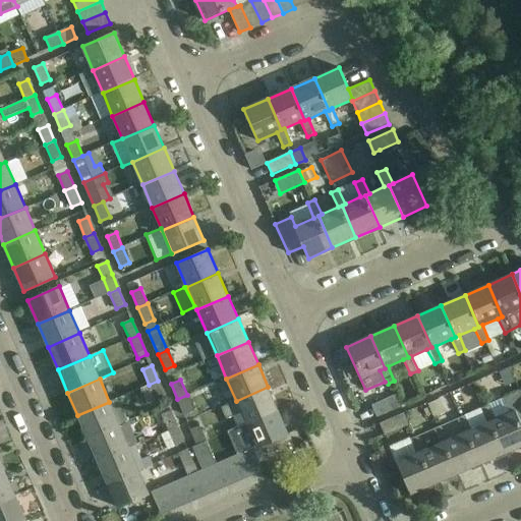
[(165,397),(158,381),(149,385),(156,401),(165,397)]
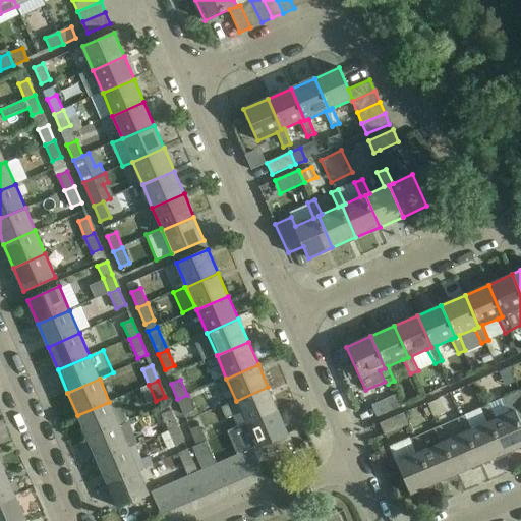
[(278,410),(268,387),(236,401),(222,407),(227,419),(241,413),(246,424),(278,410)]
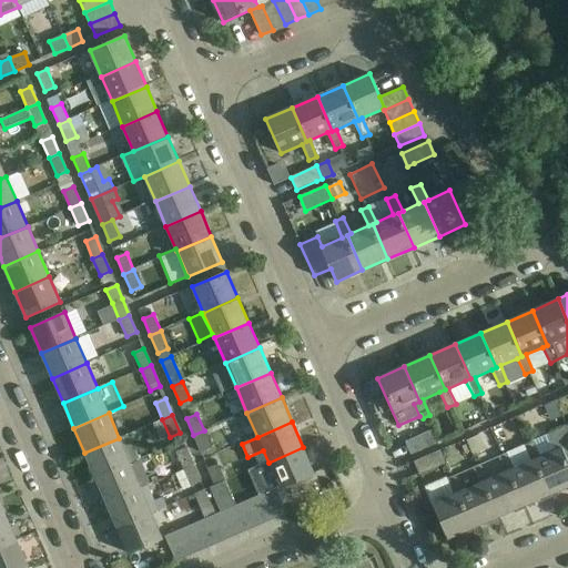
[(540,457),(536,459),(551,494),(567,486),(567,429),(567,427),(550,434),(557,450),(540,457)]
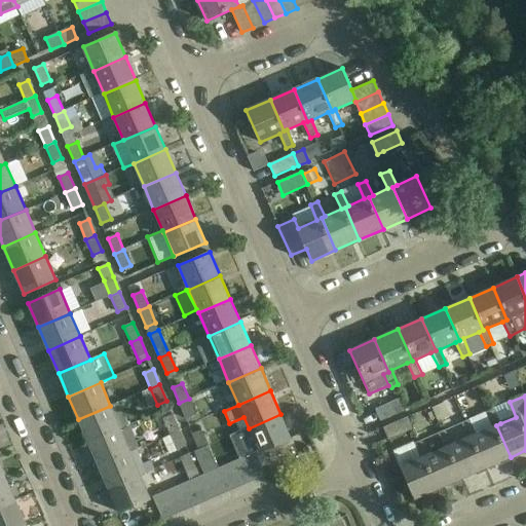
[(195,415),(189,399),(179,403),(186,419),(195,415)]
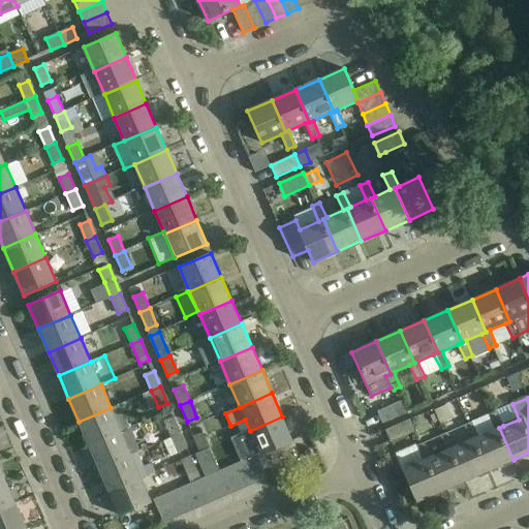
[(378,411),(383,424),(408,413),(403,401),(378,411)]
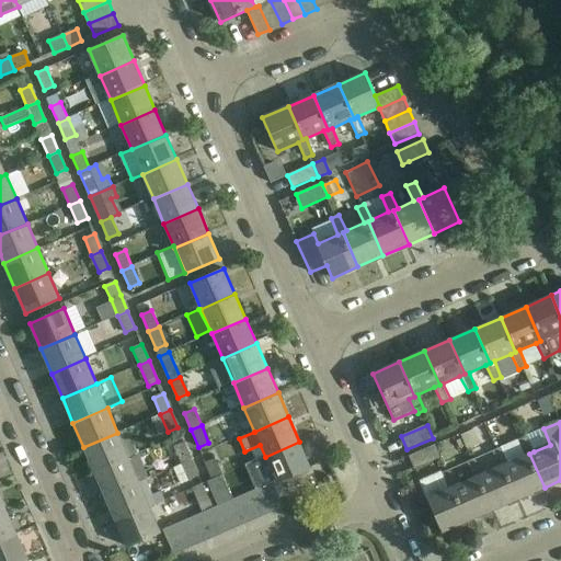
[(94,472),(128,457),(117,433),(83,447),(94,472)]
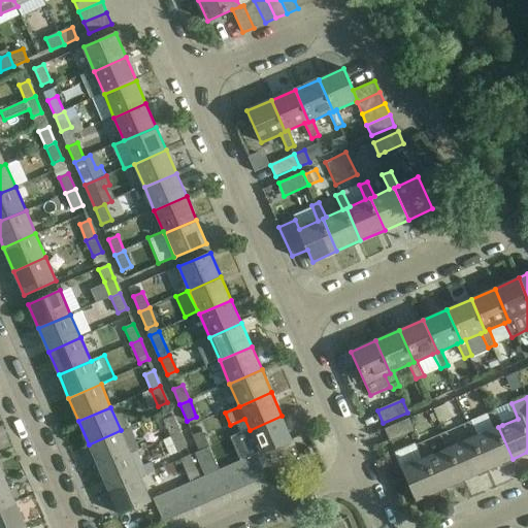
[(479,435),(474,437),(489,469),(513,459),(498,427),(502,425),(495,410),(488,414),(494,429),(479,435)]
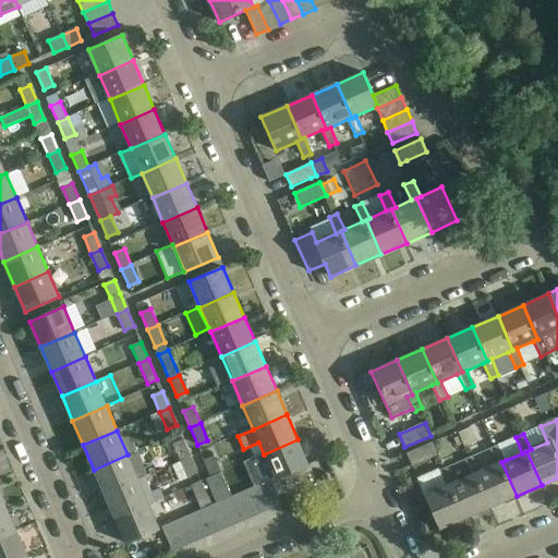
[(271,481),(275,480),(308,464),(298,439),(264,455),(244,462),(255,487),(259,486),(271,481)]
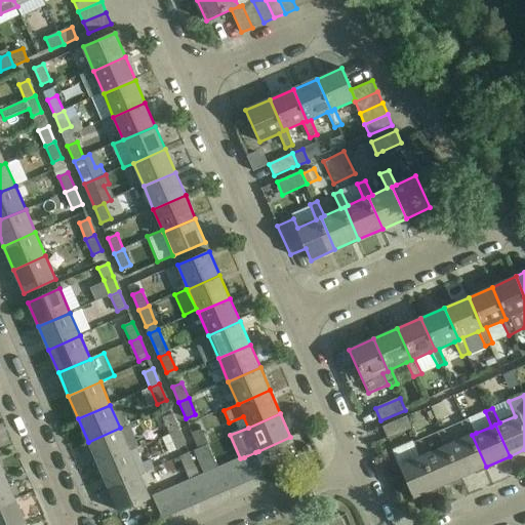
[(163,418),(170,434),(179,430),(173,414),(163,418)]
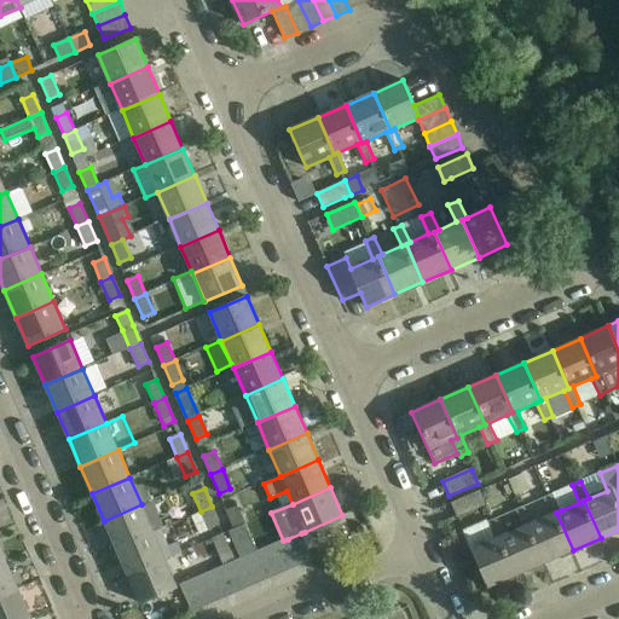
[(480,491),(451,503),(458,518),(486,505),(480,491)]
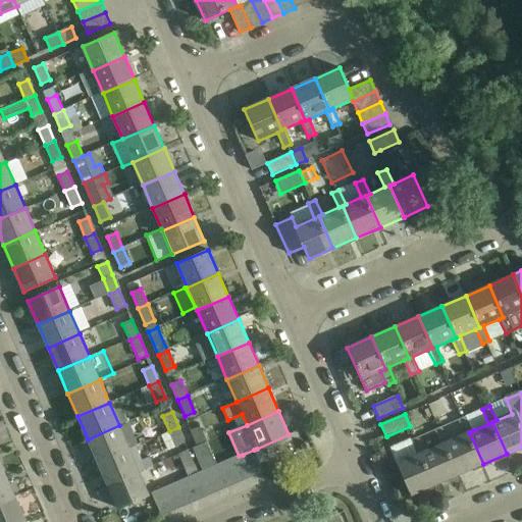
[(450,440),(446,442),(459,474),(483,464),(469,432),(473,430),(466,416),(459,419),(465,434),(450,440)]
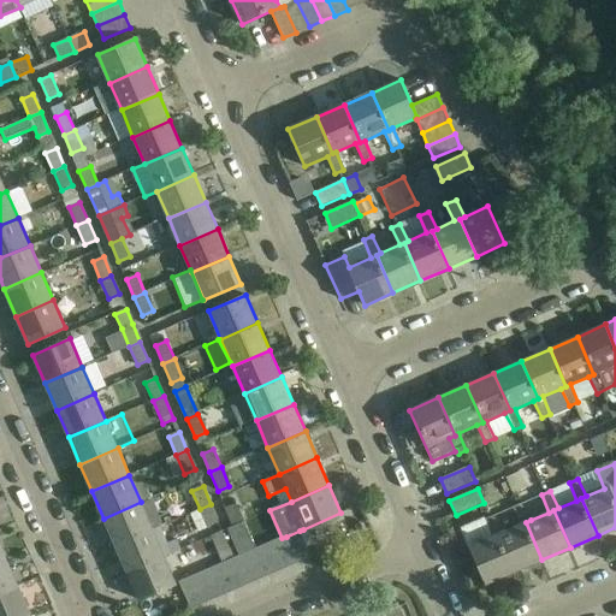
[(116,545),(153,529),(141,502),(104,519),(116,545)]
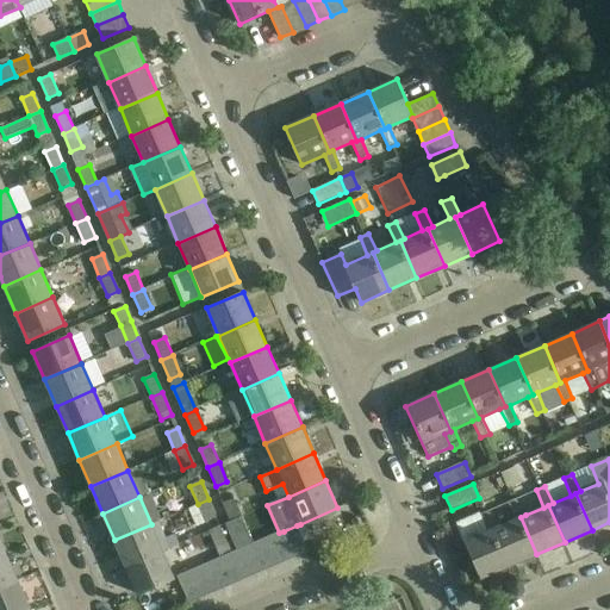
[(223,503),(231,522),(242,517),(235,498),(223,503)]
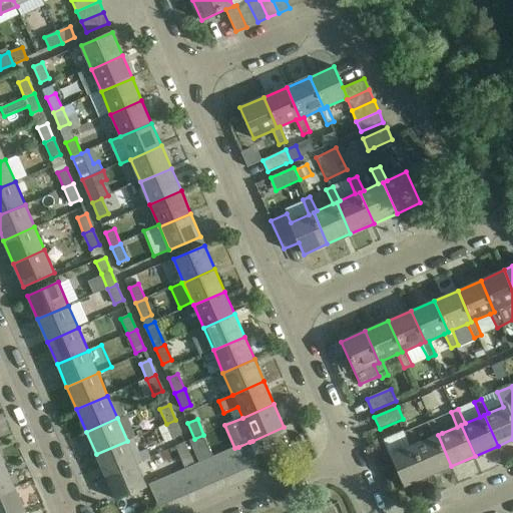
[(419,443),(415,445),(428,476),(451,466),(438,435),(442,433),(435,419),(427,422),(434,437),(419,443)]
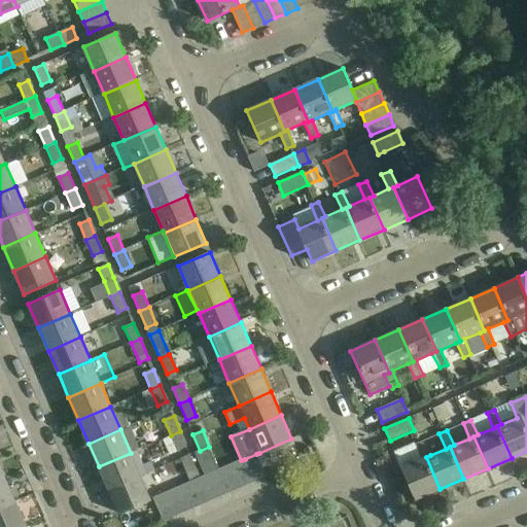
[(180,431),(171,435),(178,452),(187,448),(180,431)]
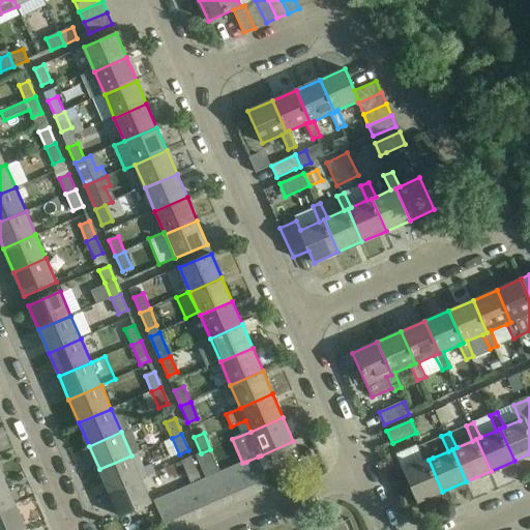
[(417,447),(398,455),(404,470),(418,503),(442,492),(429,460),(433,458),(424,443),(417,447)]
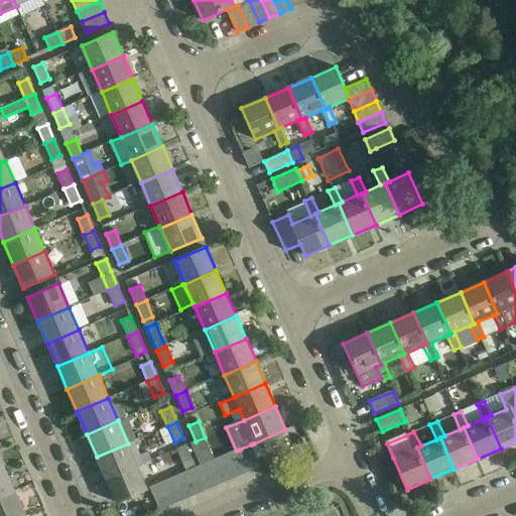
[(201,466),(207,464),(215,460),(205,437),(196,441),(190,443),(201,466)]
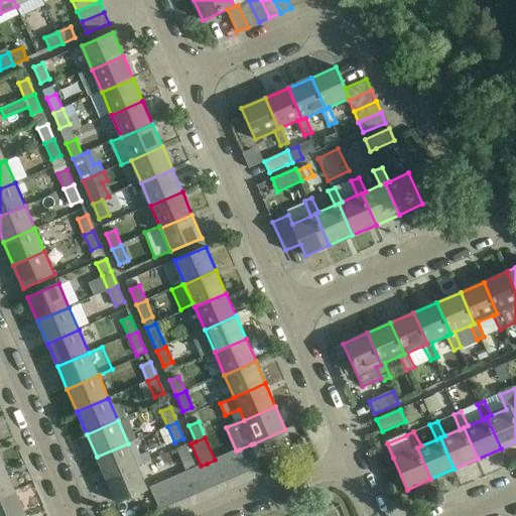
[(138,466),(128,443),(97,457),(106,480),(138,466)]
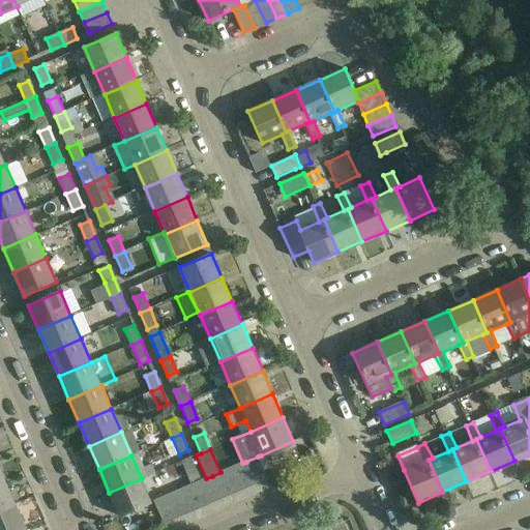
[(192,457),(182,461),(188,477),(199,473),(192,457)]
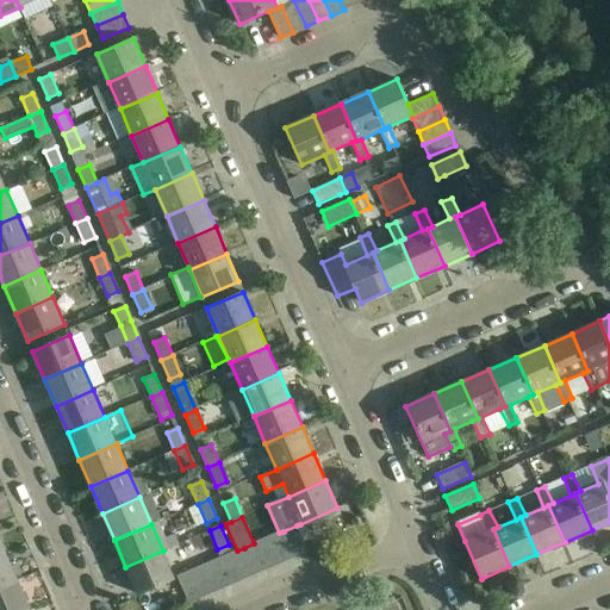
[(309,552),(297,526),(284,531),(294,556),(309,552)]
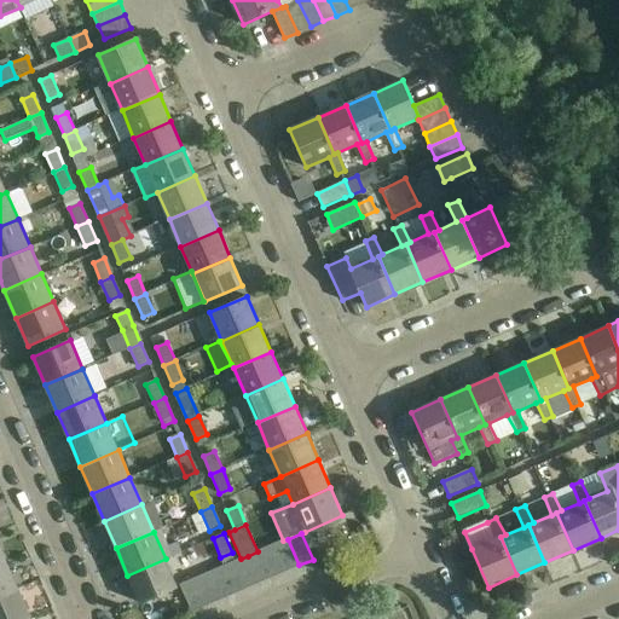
[(288,539),(283,541),(275,544),(285,571),(299,565),(288,539)]
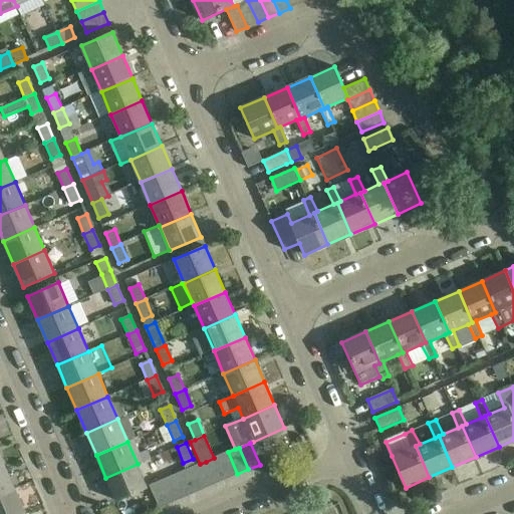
[(226,479),(237,474),(228,452),(217,457),(226,479)]
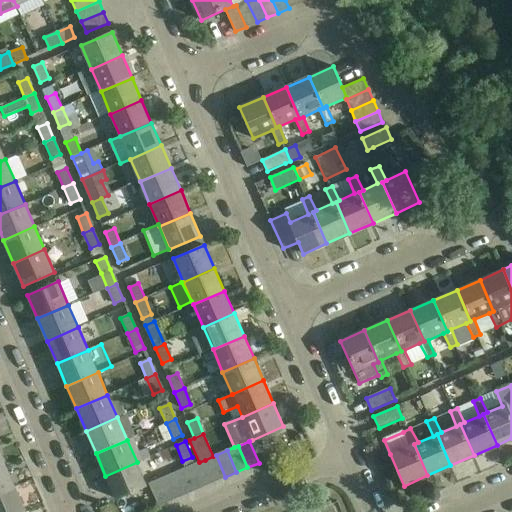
[(205,460),(214,482),(225,477),(216,455),(213,456),(205,460)]
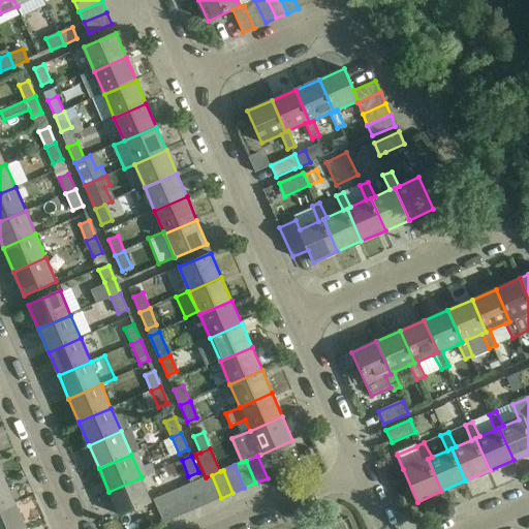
[(288,490),(301,485),(296,470),(282,475),(288,490)]
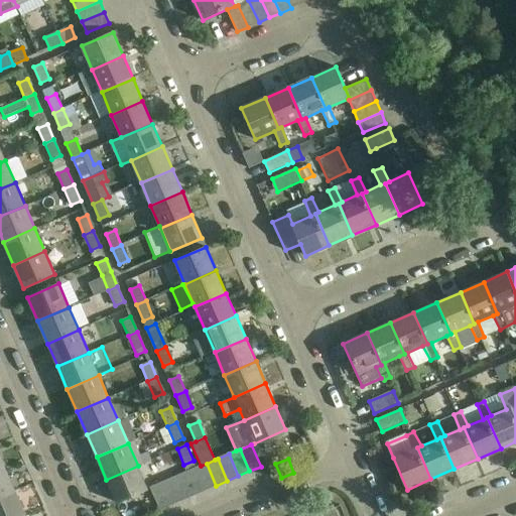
[(205,490),(216,486),(207,464),(201,466),(196,468),(205,490)]
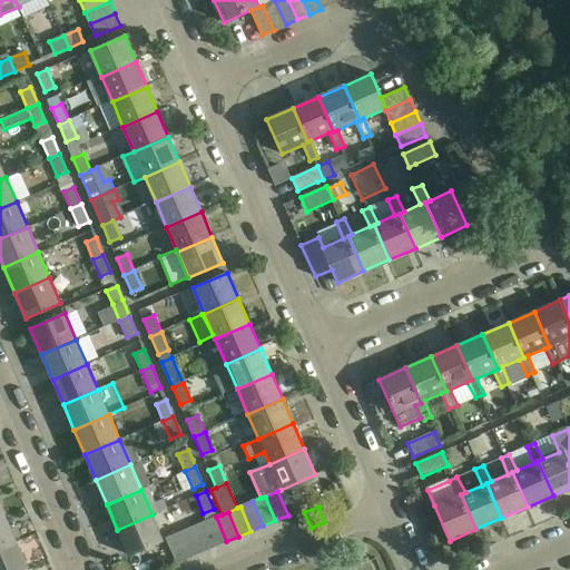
[(153,514),(117,530),(129,556),(164,540),(153,514)]
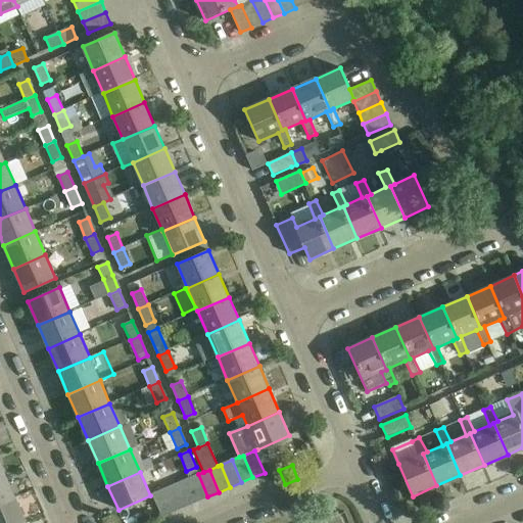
[(198,474),(187,479),(196,502),(207,496),(198,474)]
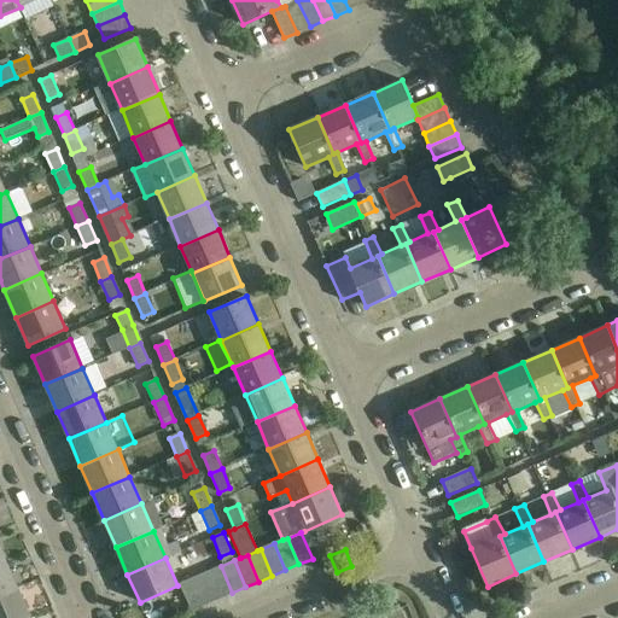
[(7,561),(0,564),(0,596),(19,589),(7,561)]
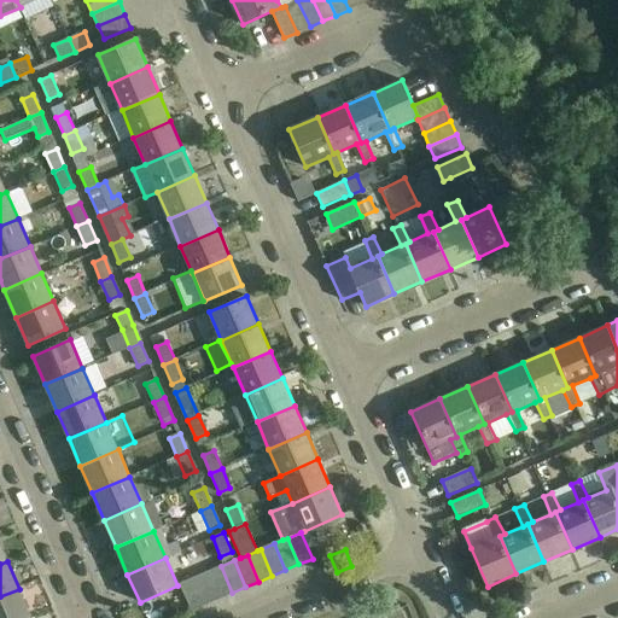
[(219,599),(232,593),(221,566),(208,572),(219,599)]
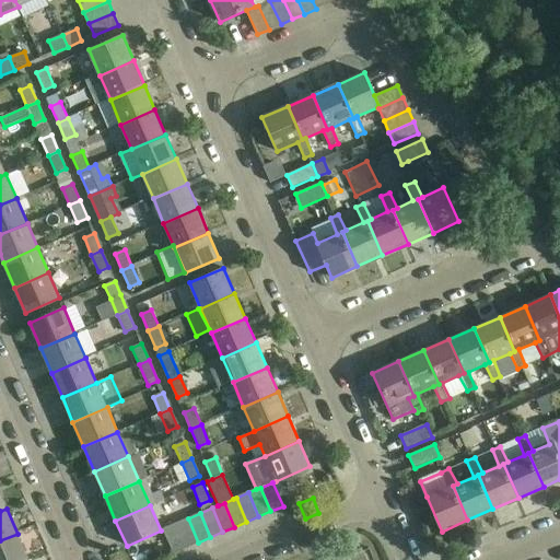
[(176,524),(186,548),(198,543),(188,518),(176,524)]
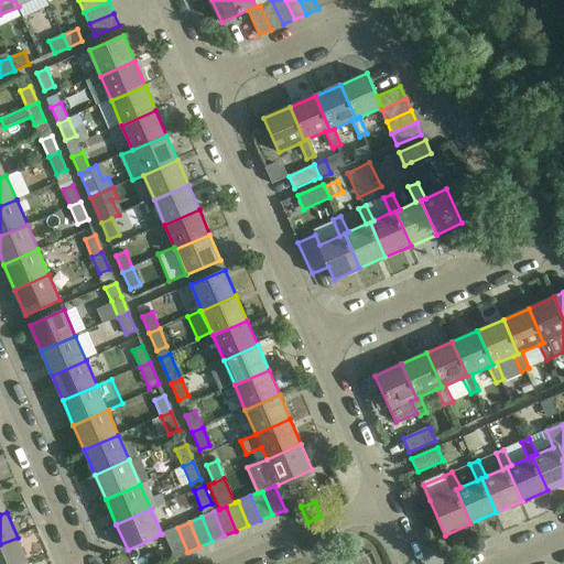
[(175,557),(187,552),(177,528),(164,533),(175,557)]
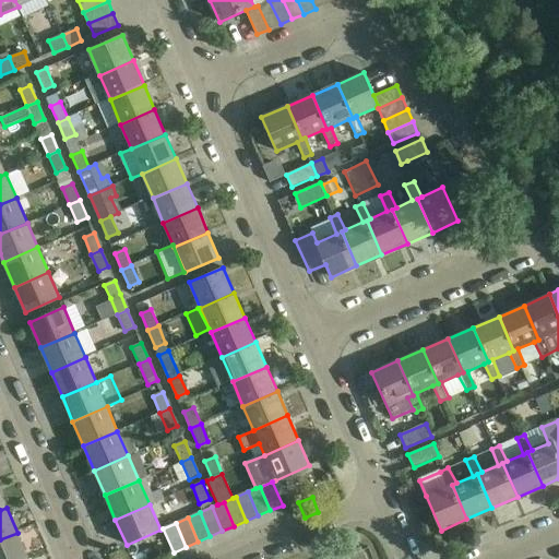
[(0,558),(23,558),(27,557),(18,533),(0,539),(0,558)]
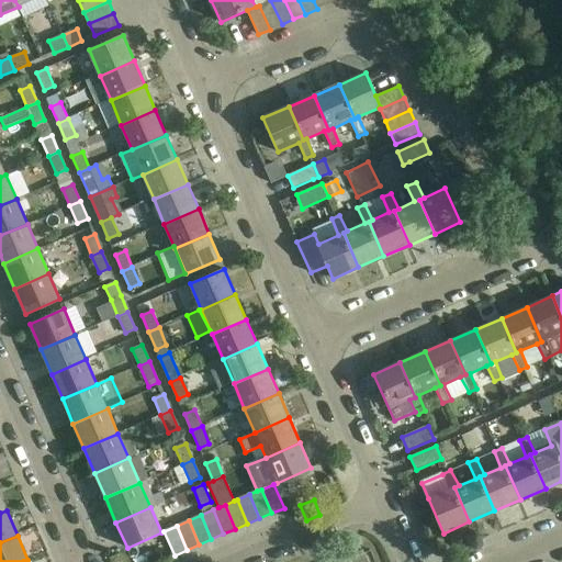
[(369,561),(364,552),(343,561),(369,561)]
